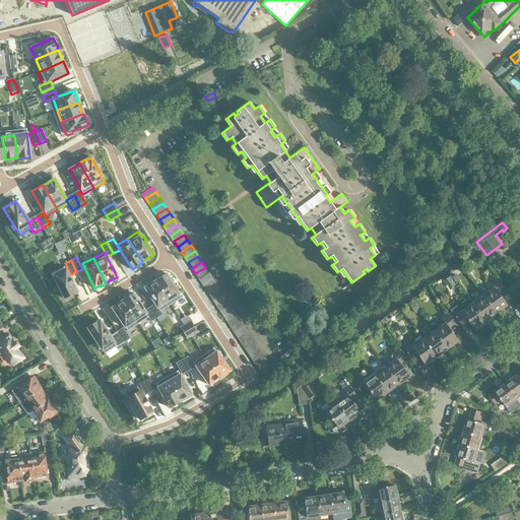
[(64,266),(52,272),(64,299),(74,295),(74,294),(76,291),(64,266)]
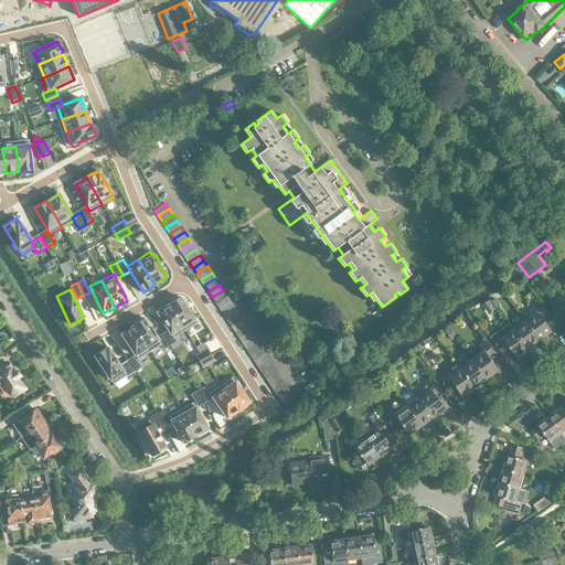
[(223,290),(212,297),(216,304),(227,296),(223,290)]
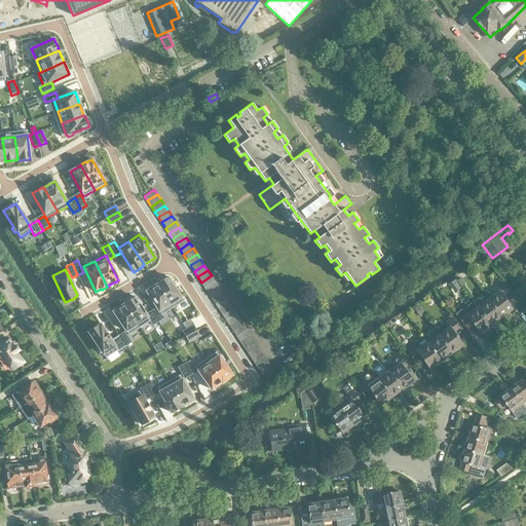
[(212,275),(201,283),(204,288),(215,282),(212,275)]
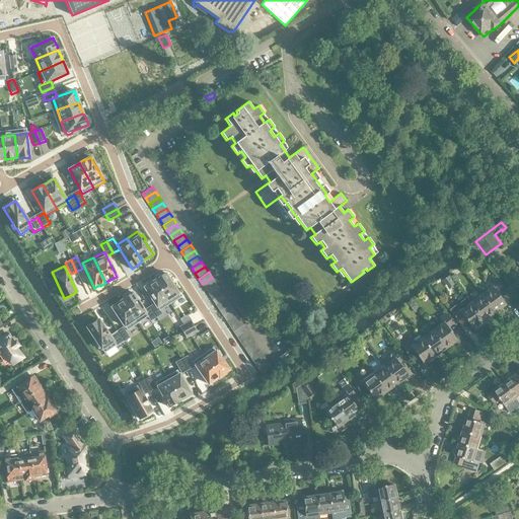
[(156,279),(155,280),(170,304),(180,297),(165,273),(156,280),(156,279)]
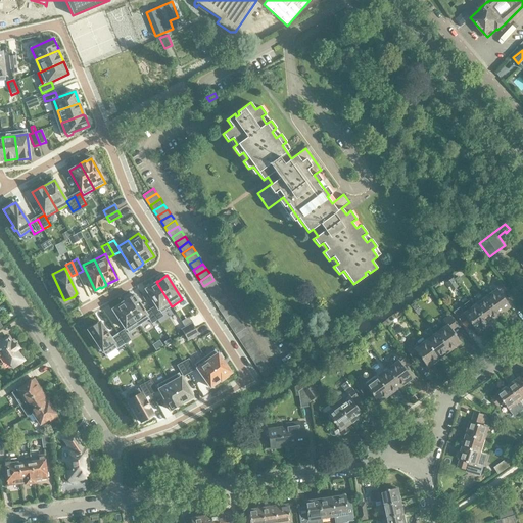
[(214,280),(203,286),(206,291),(217,284),(214,280)]
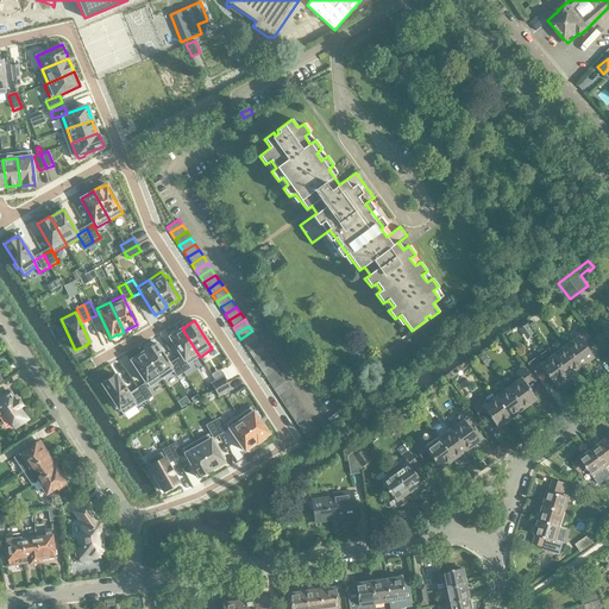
[(579,365),(592,356),(582,340),(588,336),(579,326),(573,331),(573,332),(569,334),(571,338),(570,338),(572,340),(565,345),(579,365)]
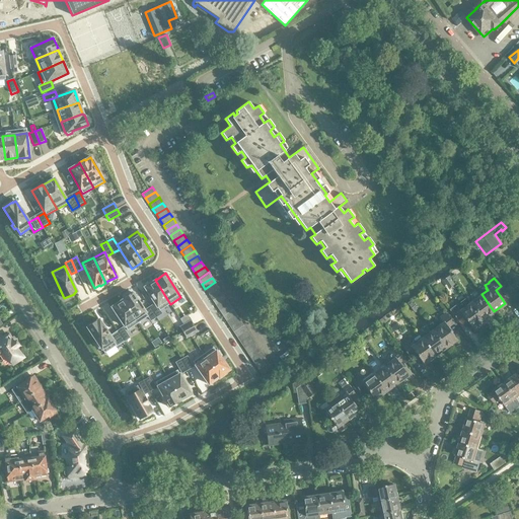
[(155,280),(144,287),(154,303),(159,311),(170,304),(155,280)]
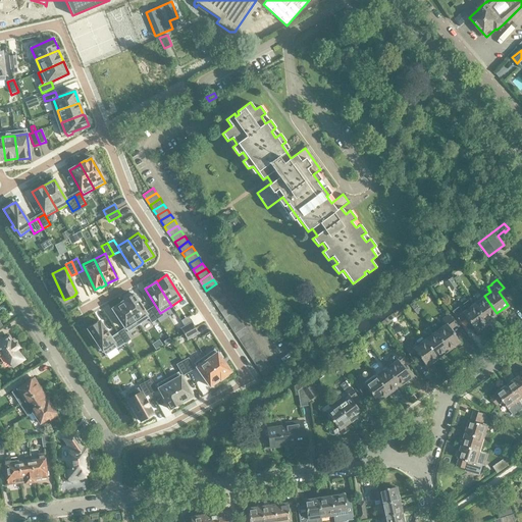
[(216,283),(206,291),(210,296),(220,289),(216,283)]
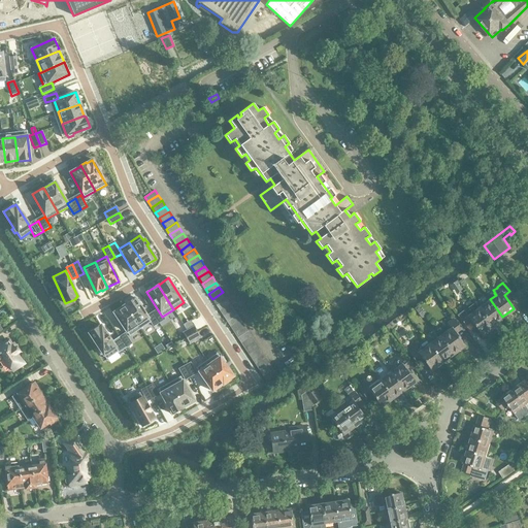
[(223,292),(212,299),(216,304),(226,298),(223,292)]
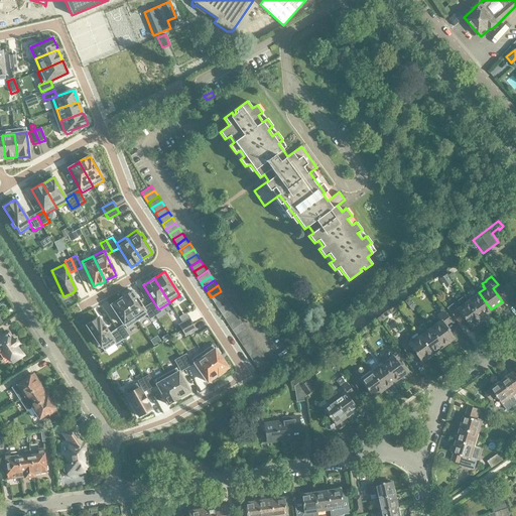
[(123,297),(121,298),(136,321),(147,314),(143,308),(131,290),(122,297),(123,297)]
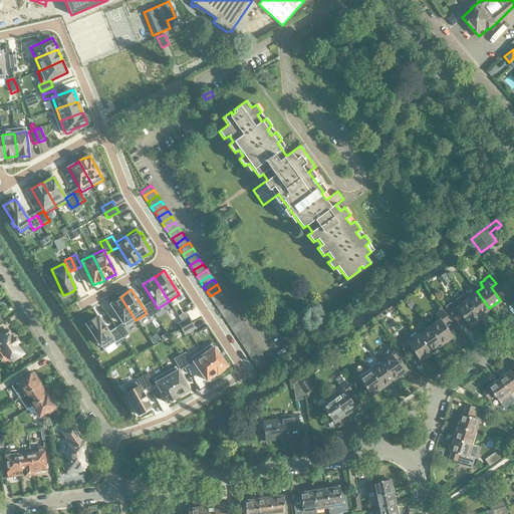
[(220,290),(210,296),(214,301),(223,295),(220,290)]
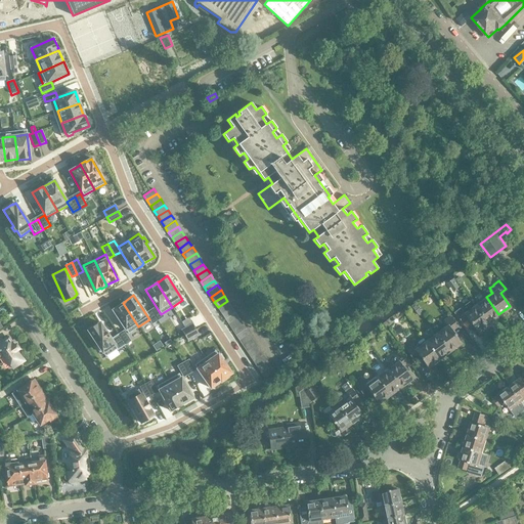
[(480,302),(475,305),(488,322),(498,314),(486,297),(480,302)]
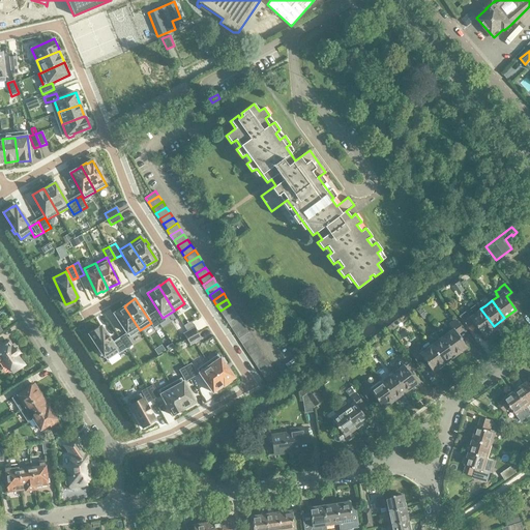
[(480,308),(477,303),(460,316),(467,325),(472,321),(486,340),(491,335),(489,332),(495,328),(494,326),(480,308)]
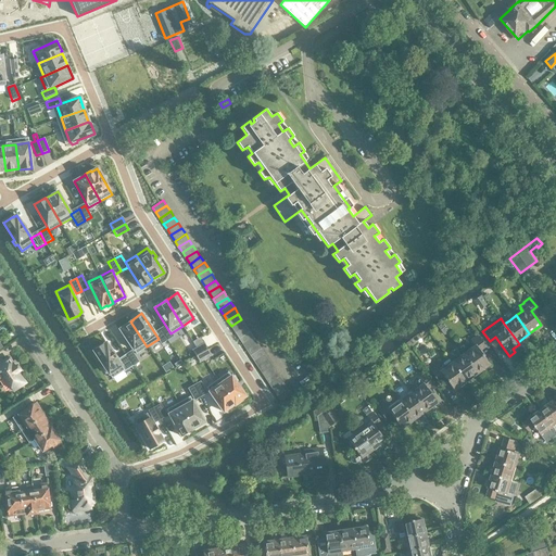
[(241,319),(231,326),(235,332),(245,325),(241,319)]
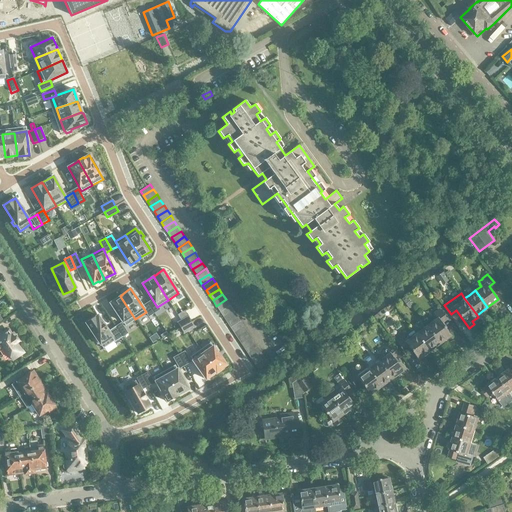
[(120,296),(110,303),(125,326),(135,319),(120,296)]
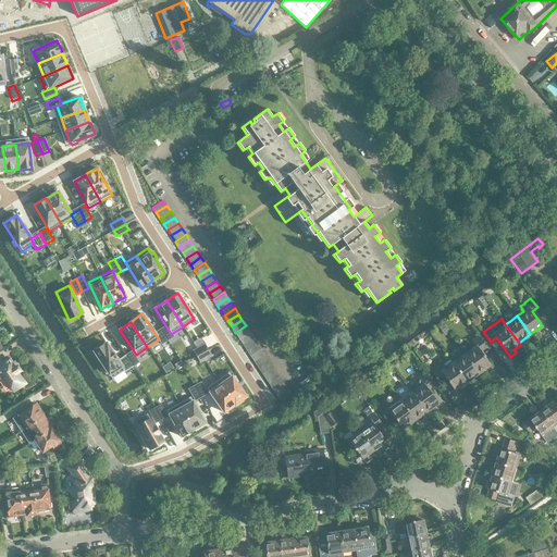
[(165,325),(160,329),(168,341),(173,337),(171,334),(165,325)]
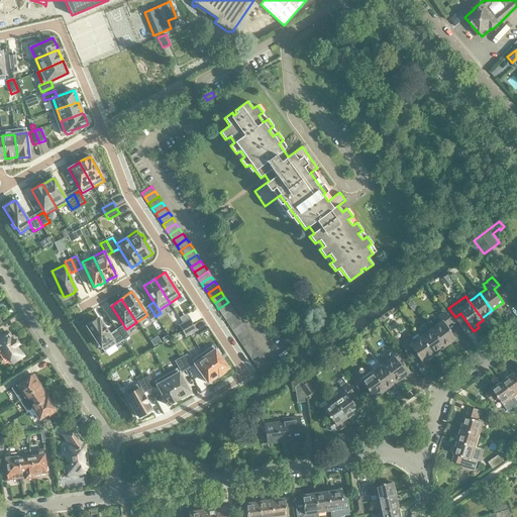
[(228,302),(218,309),(222,314),(231,307),(228,302)]
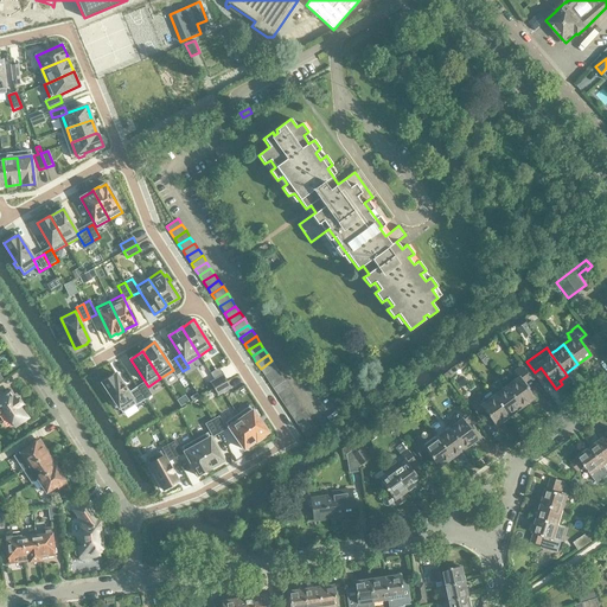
[(484,366),(489,363),(484,357),(479,360),(484,366)]
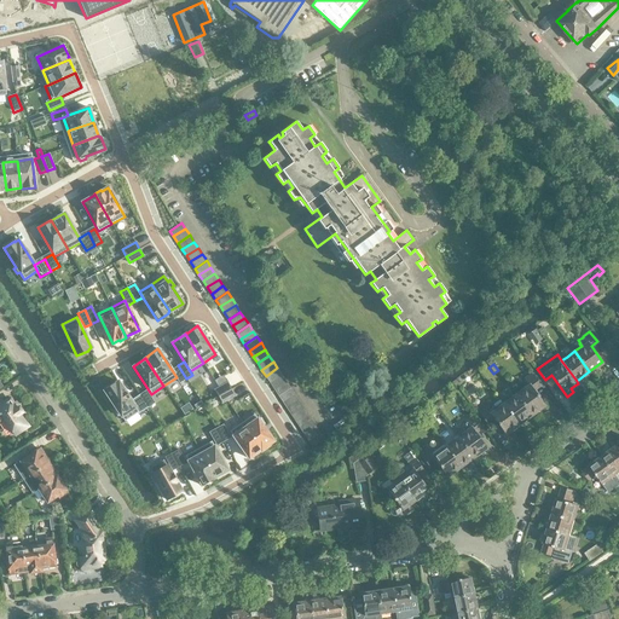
[(172,370),(177,377),(180,382),(186,379),(178,365),(172,370)]
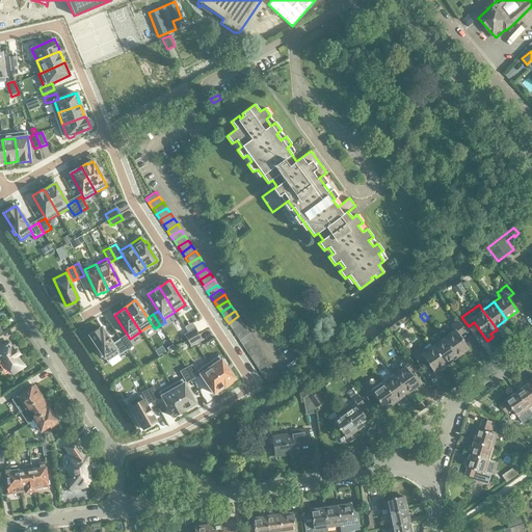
[(238,316),(229,323),(232,328),(242,322),(238,316)]
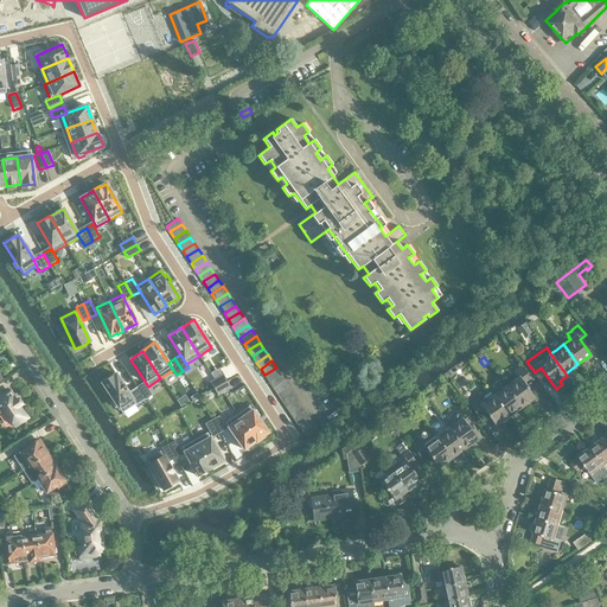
[(506,387),(521,407),(534,397),(522,382),(528,377),(521,366),(513,371),(516,375),(511,378),(512,382),(506,387)]
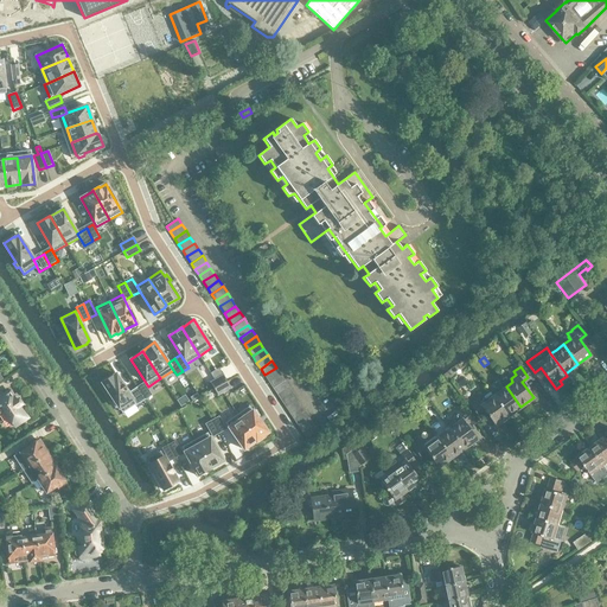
[(276,368),(264,375),(269,381),(280,374),(276,368)]
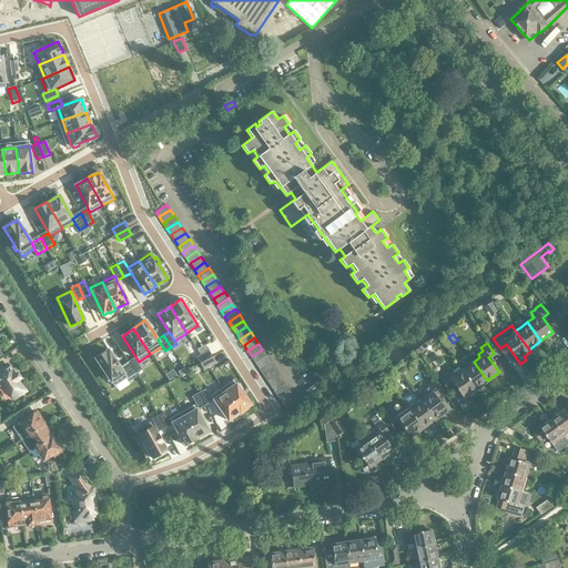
[(105,351),(95,357),(107,375),(104,376),(108,382),(110,381),(114,386),(127,378),(109,350),(105,352),(105,351)]
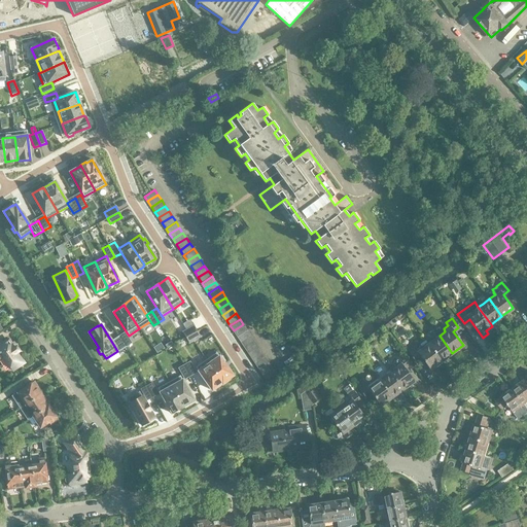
[(243,324),(234,330),(237,336),(247,329),(243,324)]
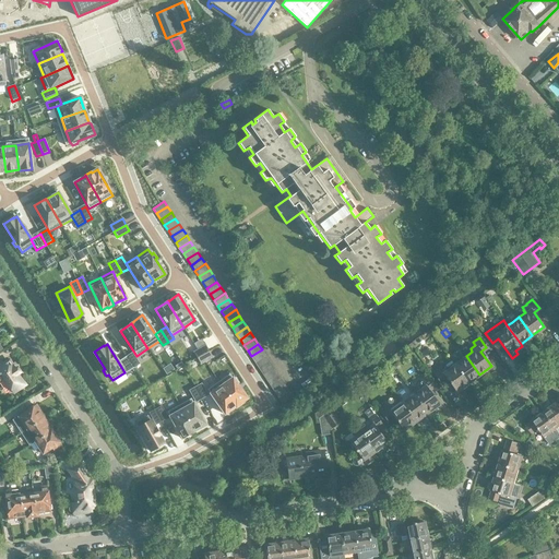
[(205,345),(193,352),(197,358),(209,352),(205,345)]
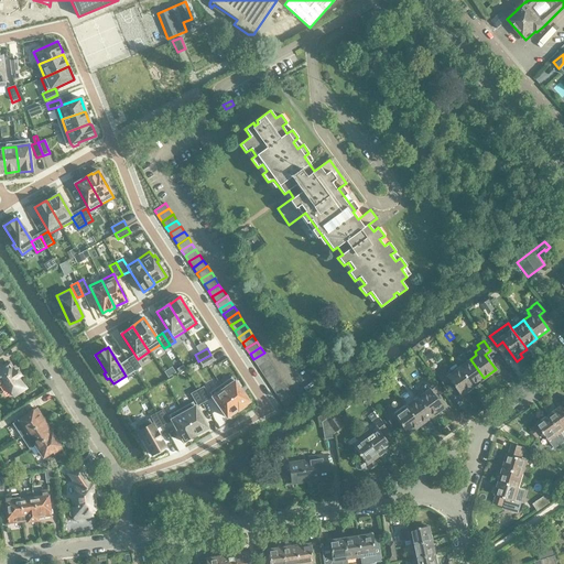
[(264,353),(253,359),(257,366),(268,358),(264,353)]
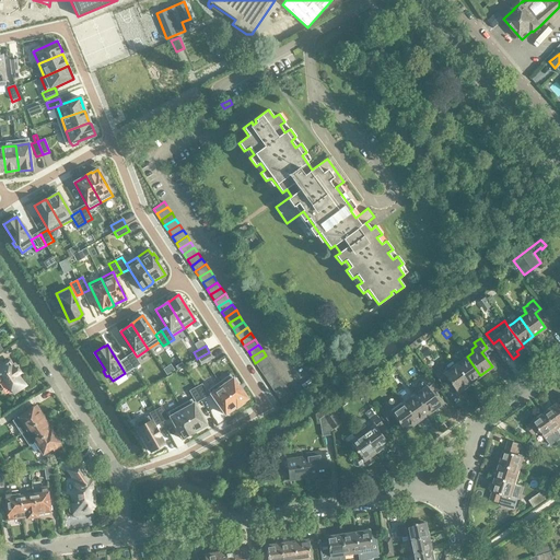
[(209,352),(197,359),(200,364),(213,358),(209,352)]
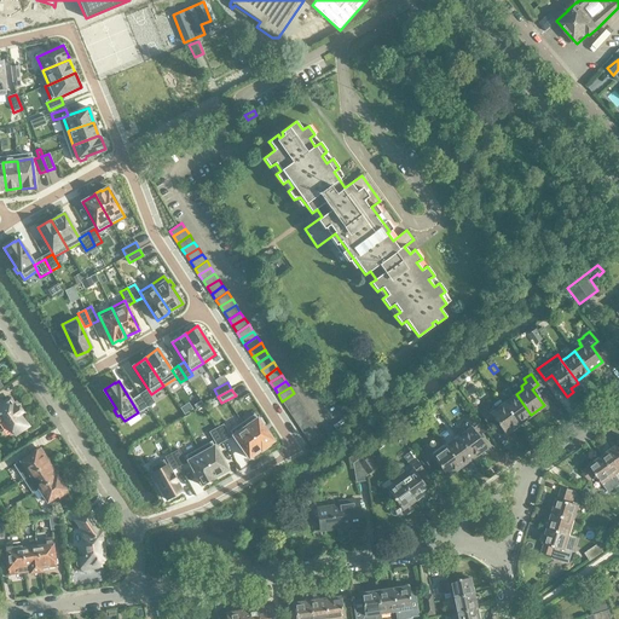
[(145,391),(139,394),(148,408),(154,403),(145,391)]
